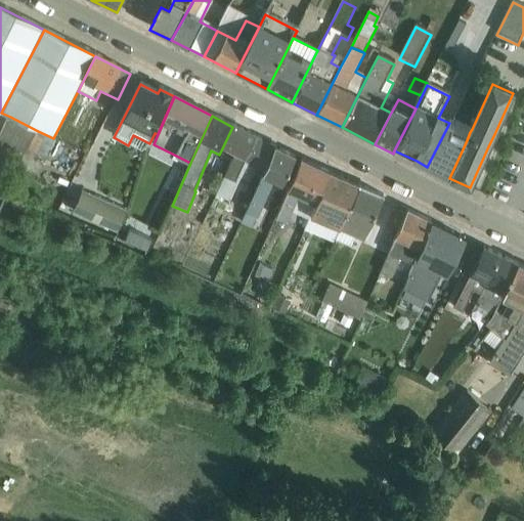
[(38,131),(10,117),(0,136),(0,146),(24,157),(38,131)]
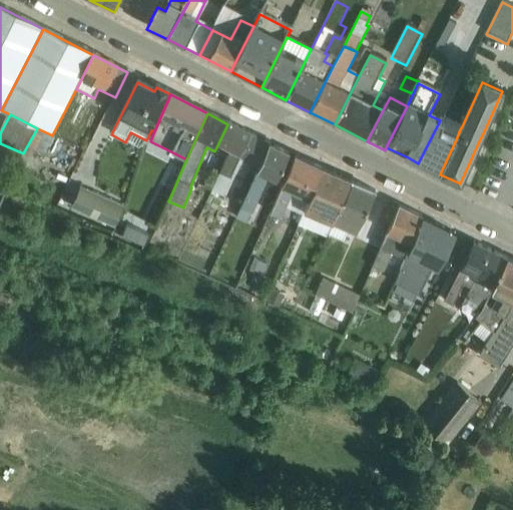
[(440,120),(418,163),(439,174),(440,174),(457,137),(460,129),(440,120)]
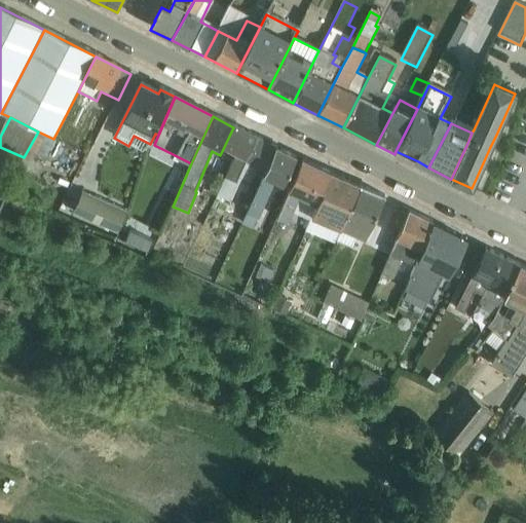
[(233,127),(222,151),(235,158),(230,169),(226,177),(225,177),(217,197),(229,203),(239,183),(237,182),(250,156),(268,165),(276,149),(233,127)]
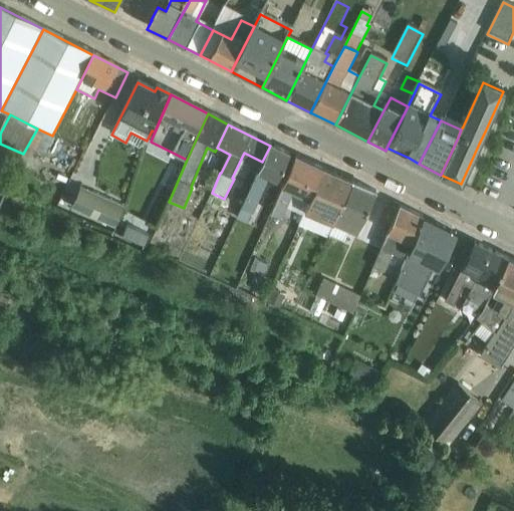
[(270,146),(262,162),(240,209),(242,209),(237,220),(248,225),(270,179),(276,182),(290,155),(270,146)]
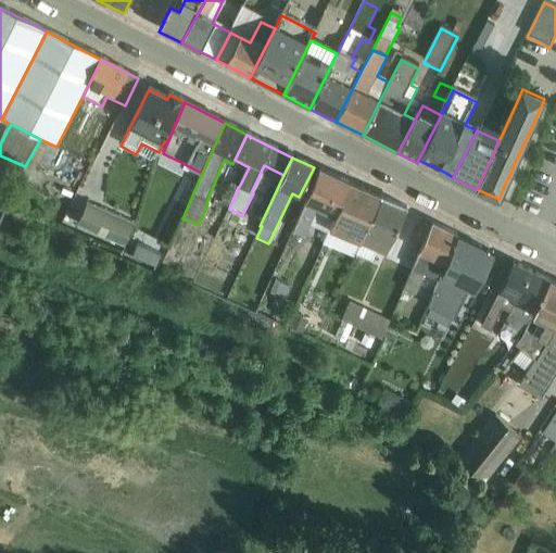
[(336,217),(350,185),(319,171),(292,231),(304,237),(316,209),(336,217)]
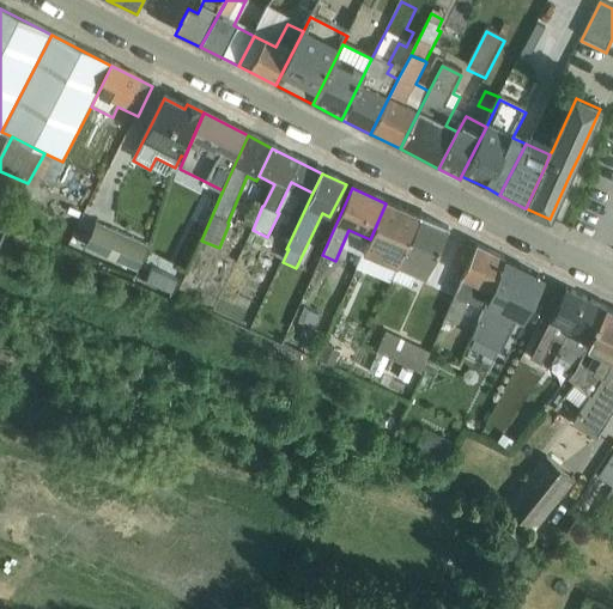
[(386,203),(370,239),(357,272),(389,286),(390,282),(420,219),(386,203)]
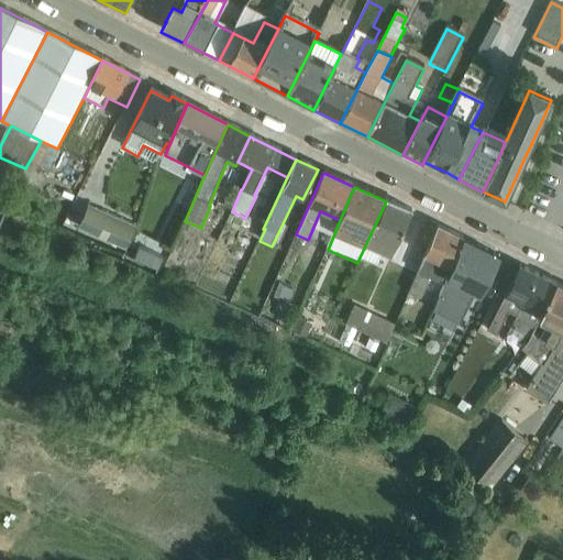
[(386,201),(359,260),(363,262),(376,267),(382,255),(392,260),(409,219),(411,212),(386,201)]
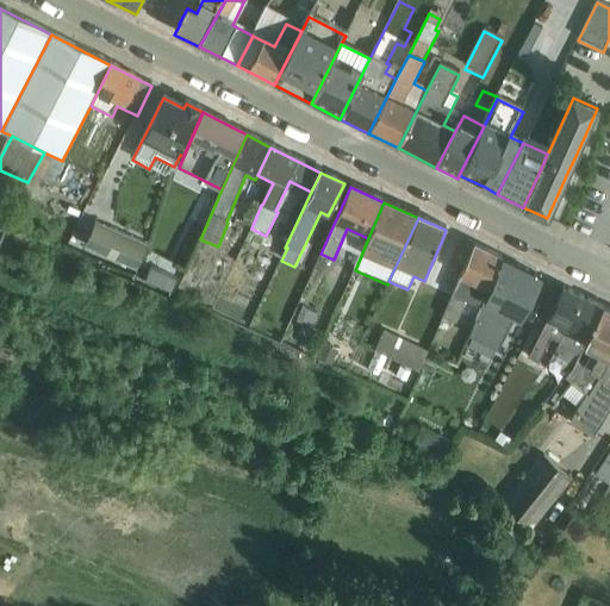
[(95,224),(85,249),(137,273),(148,248),(95,224)]
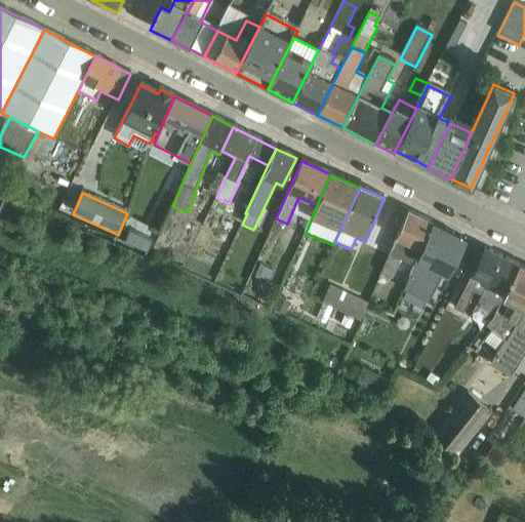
[(398,233),(406,215),(394,209),(387,228),(398,233)]
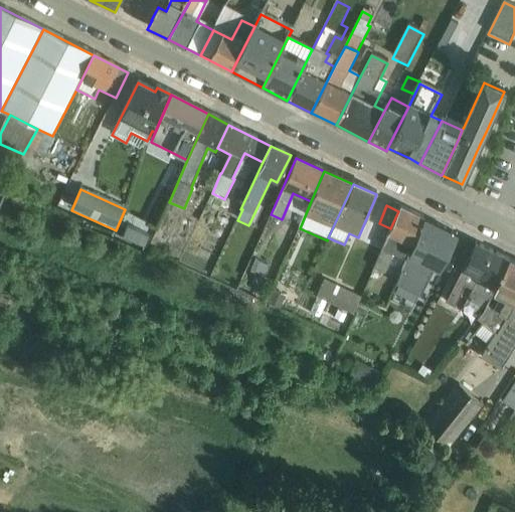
[(398,211),(390,228),(373,270),(385,275),(393,256),(406,261),(424,220),(400,208),(398,211)]
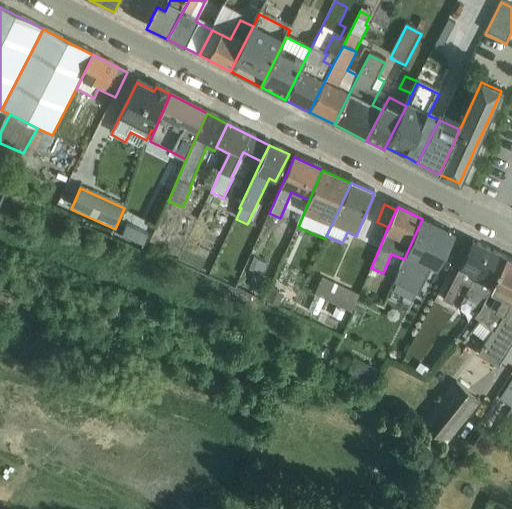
[(422,219),(404,259),(393,284),(420,295),(431,267),(433,268),(438,270),(449,248),(446,246),(452,233),(422,219)]
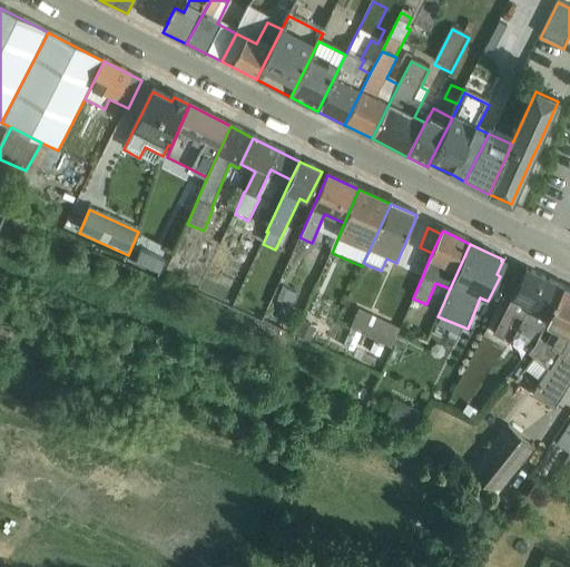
[(145,253),(138,269),(160,277),(163,279),(169,264),(145,253)]
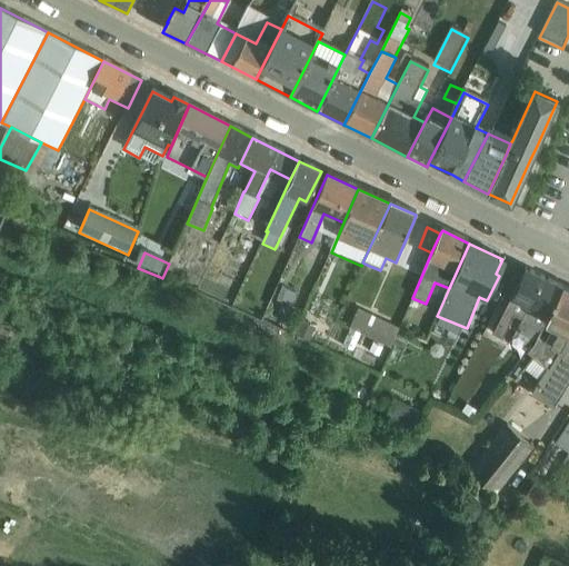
[(521,321),(542,279),(526,270),(491,335),(501,339),(513,317),(521,321)]
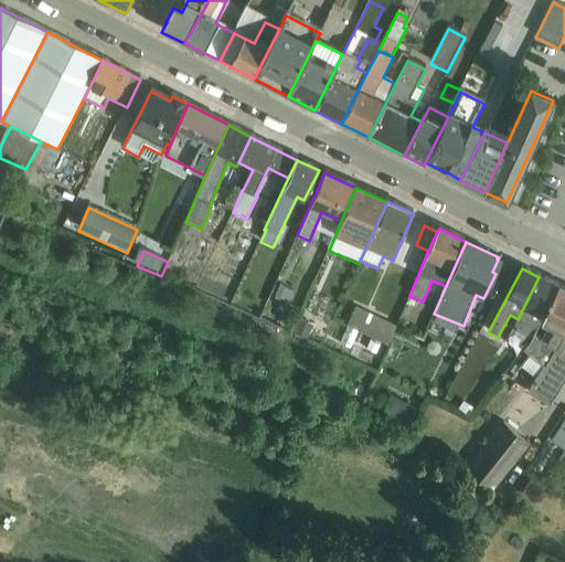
[(539,277),(518,319),(512,331),(531,341),(533,336),(542,319),(558,287),(539,277)]
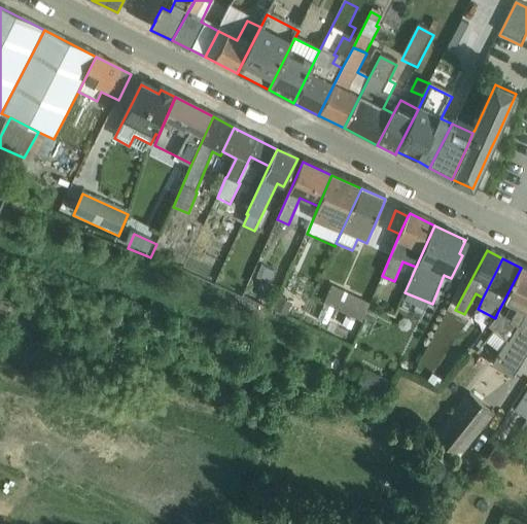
[(254,280),(261,266),(248,259),(241,274),(254,280)]
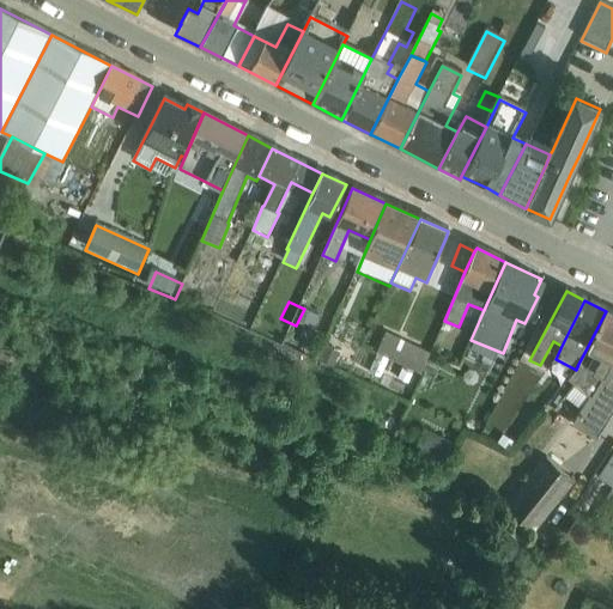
[(612,314),(606,311),(588,346),(596,351),(587,369),(578,364),(576,370),(569,382),(574,384),(566,400),(581,410),(612,355),(612,314)]
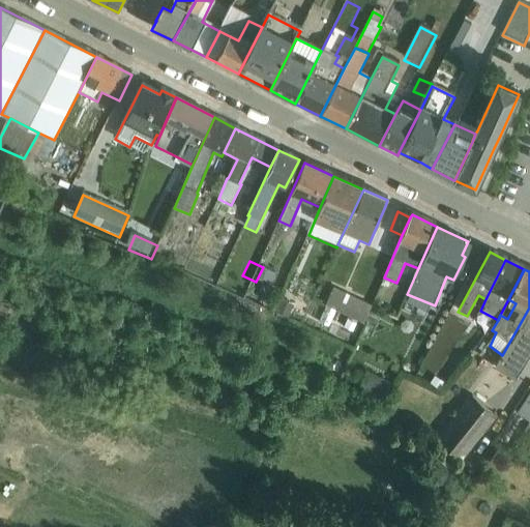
[(326,308),(319,325),(328,329),(335,313),(363,325),(371,310),(371,309),(333,290),(325,308),(326,308)]
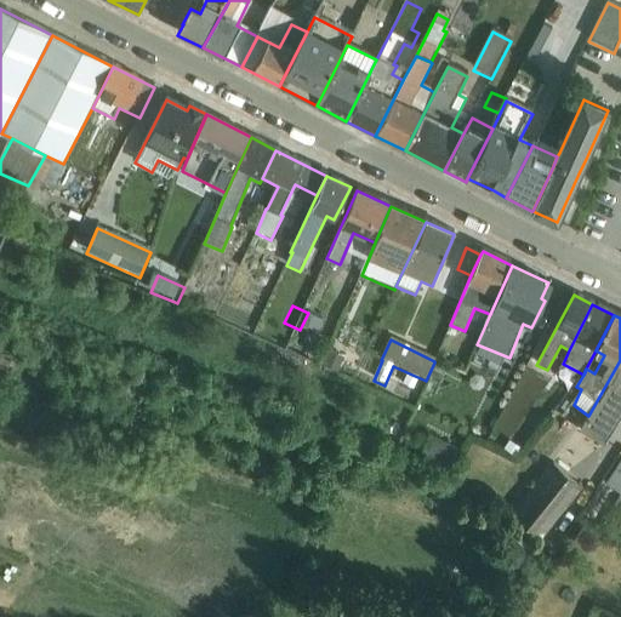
[(329,352),(323,367),(339,375),(345,359),(329,352)]
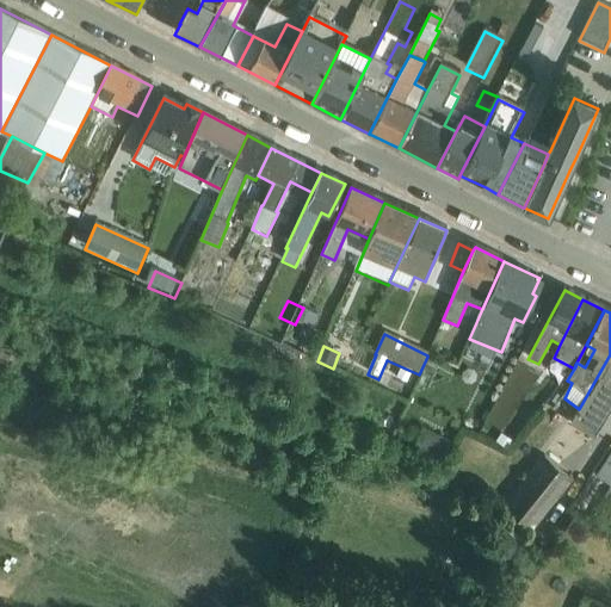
[(610,354),(579,409),(571,426),(598,440),(610,415),(610,354)]
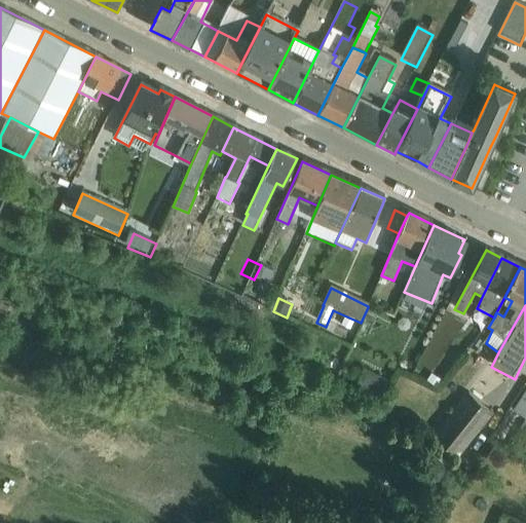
[(370,390),(376,371),(351,364),(345,382),(370,390)]
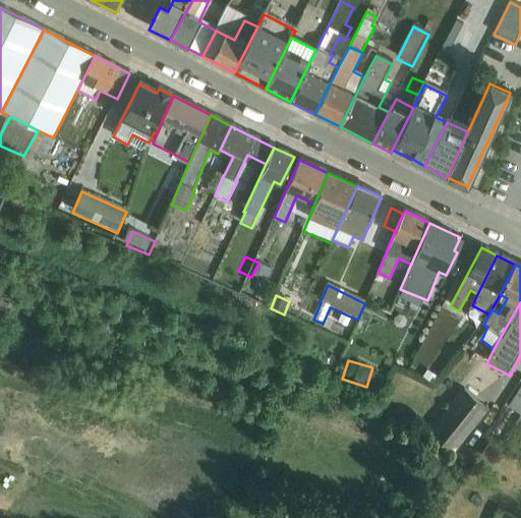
[(520,387),(508,407),(520,415),(520,387)]
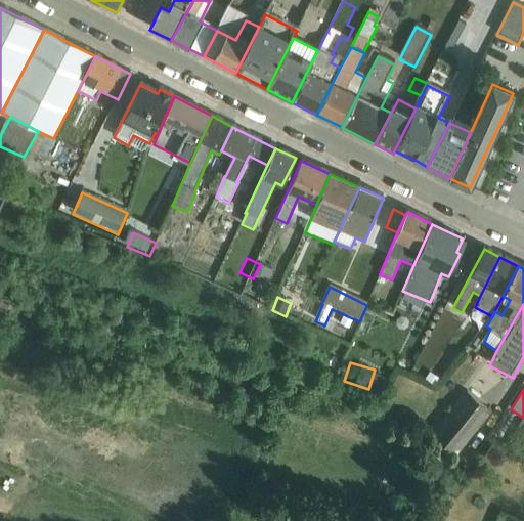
[(466,392),(427,440),(453,462),(492,414),(466,392)]
